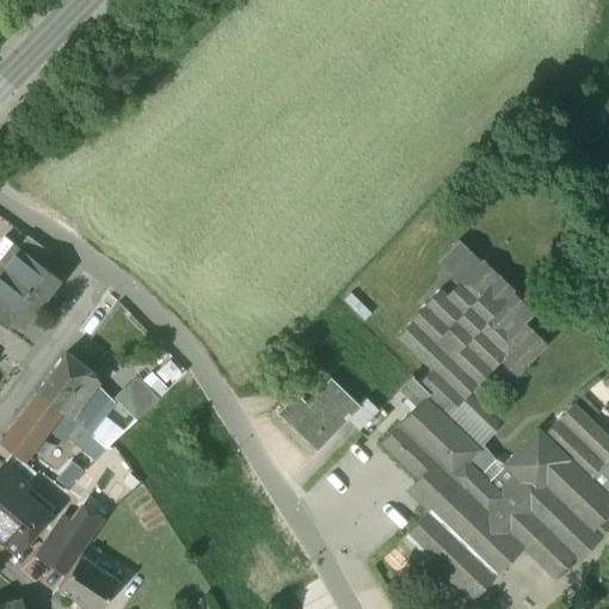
[(53,252),(28,235),(19,247),(43,265),(53,252)]
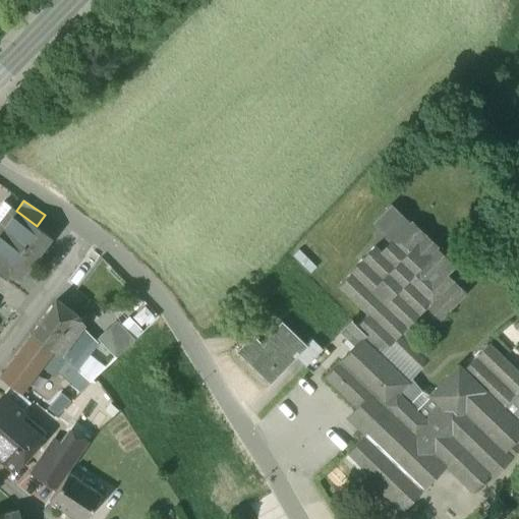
[(37,226),(16,211),(2,230),(36,255),(50,236),(37,226)]
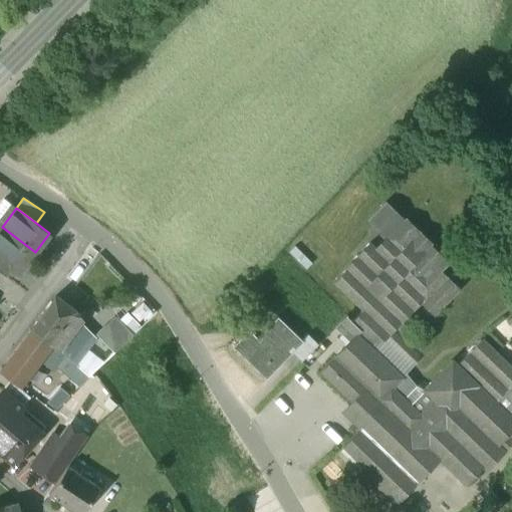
[(351,340),(322,371),(377,425),(368,434),(362,428),(344,446),(365,465),(357,473),(376,491),(380,487),(399,504),(420,482),(417,480),(427,469),(424,466),(438,451),(448,460),(445,463),(467,484),(484,467),(488,470),(511,444),(511,417),(496,402),(511,385),(511,366),(483,339),(458,364),(453,360),(425,390),(435,399),(420,415),(393,388),(403,377),(371,347),(380,337),(389,336),(405,319),(403,318),(422,298),(437,312),(458,291),(439,273),(450,262),(407,220),(377,250),(370,243),(345,270),(347,272),(335,284),(363,311),(343,332),(351,340)]
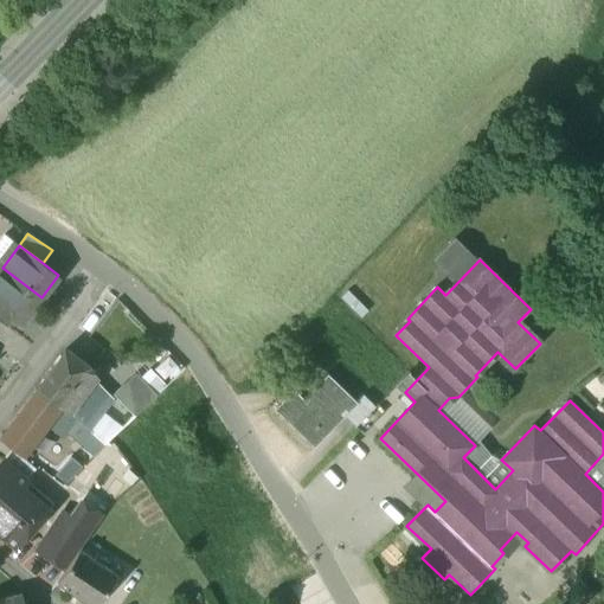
[(42,297),(2,268),(0,270),(0,302),(17,315),(24,320),(42,297)]
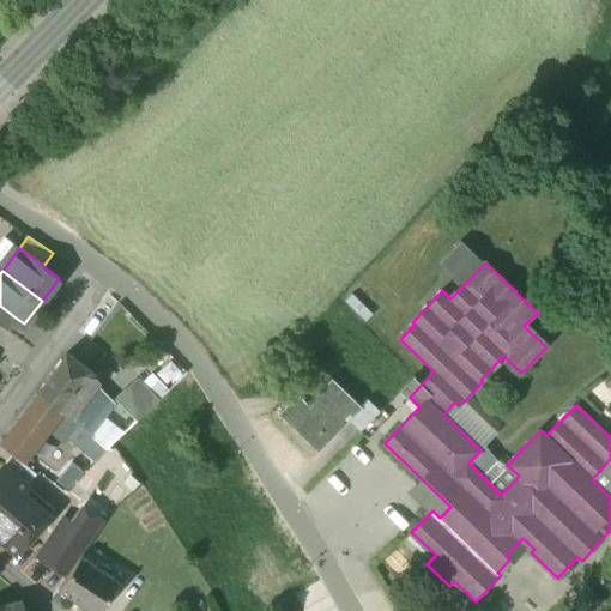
[(17,319),(0,306),(0,324),(8,330),(17,319)]
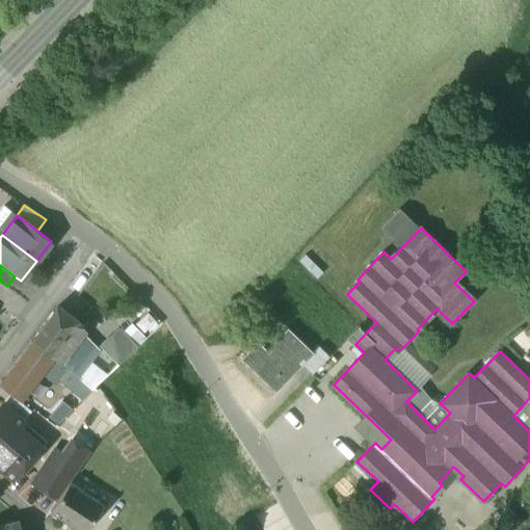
[(79,322),(59,307),(33,342),(53,356),(63,364),(87,332),(79,322)]
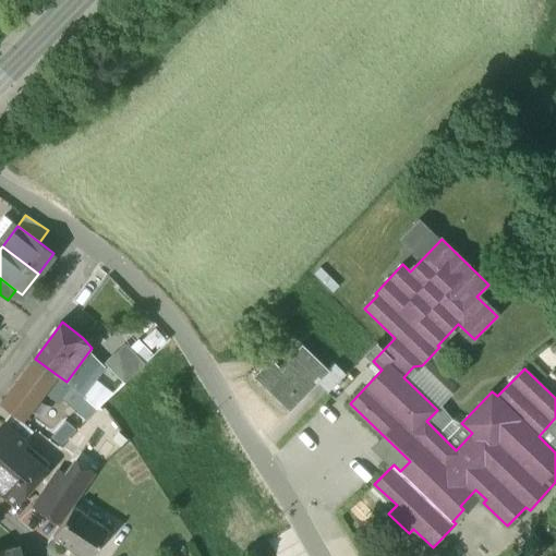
[(134,343),(149,359),(171,338),(156,323),(134,343)]
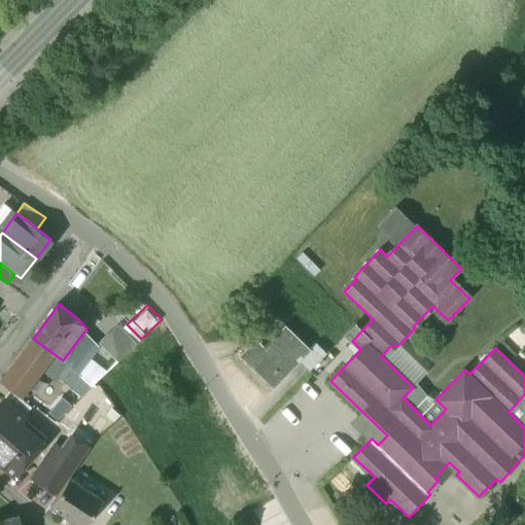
[(119,325),(100,343),(109,352),(118,362),(138,344),(119,325)]
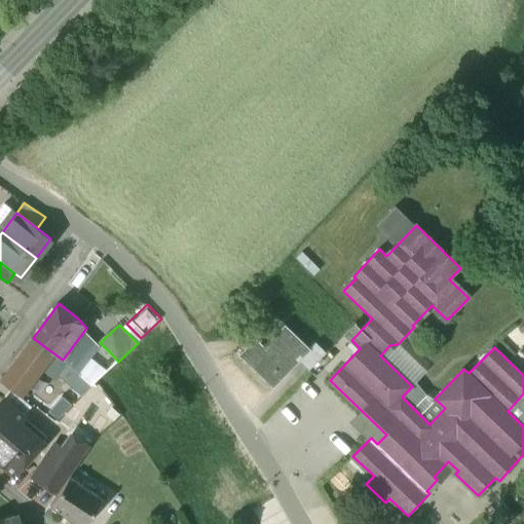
[(285,325),(264,346),(260,343),(245,360),(274,388),(300,363),(311,350),(310,348),(285,325)]
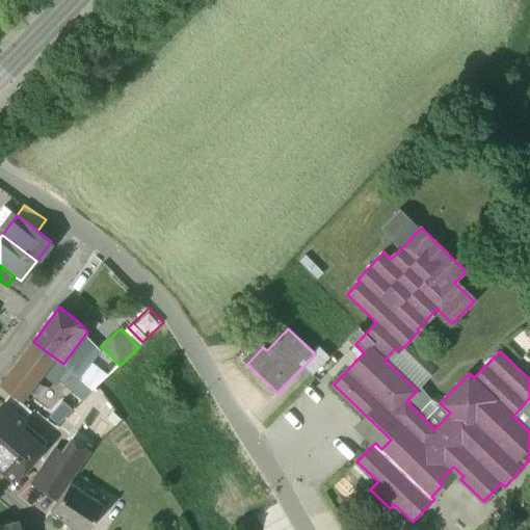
[(53,356),(33,342),(1,383),(22,399),(53,356)]
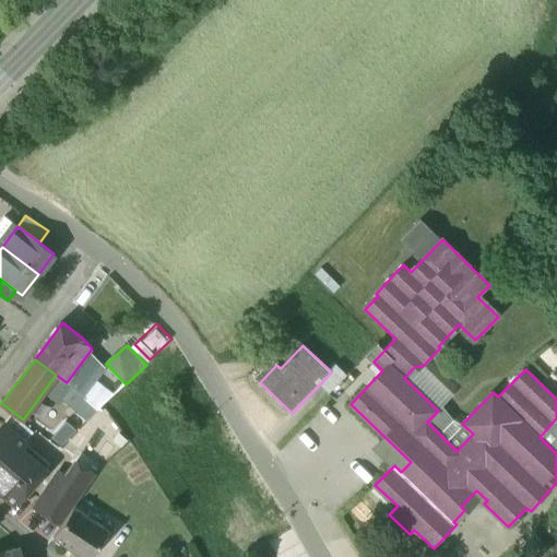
[(331,372),(319,386),(329,394),(347,376),(335,365),(330,370),(331,372)]
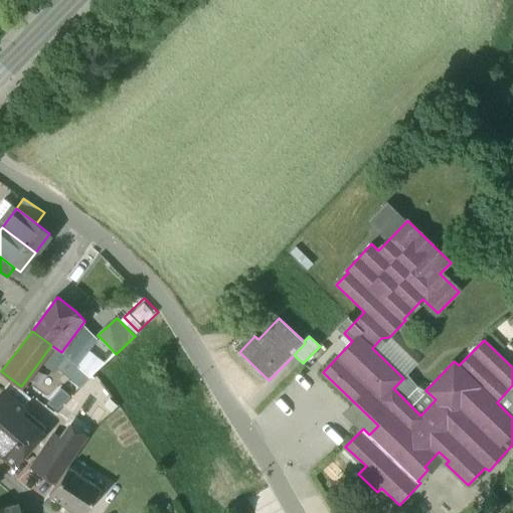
[(107,344),(80,368),(92,377),(96,372),(116,354),(107,344)]
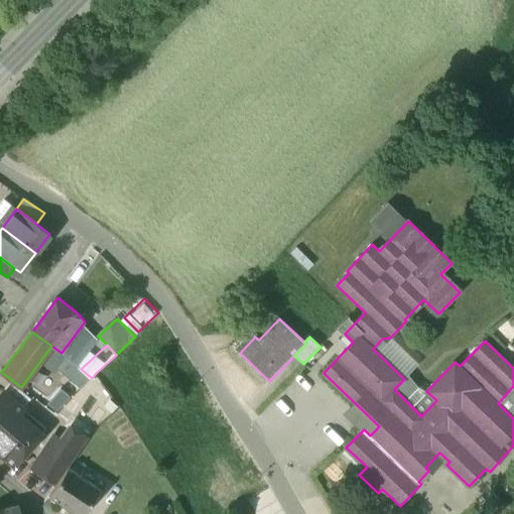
[(81,369),(48,407),(58,415),(92,378),(81,369)]
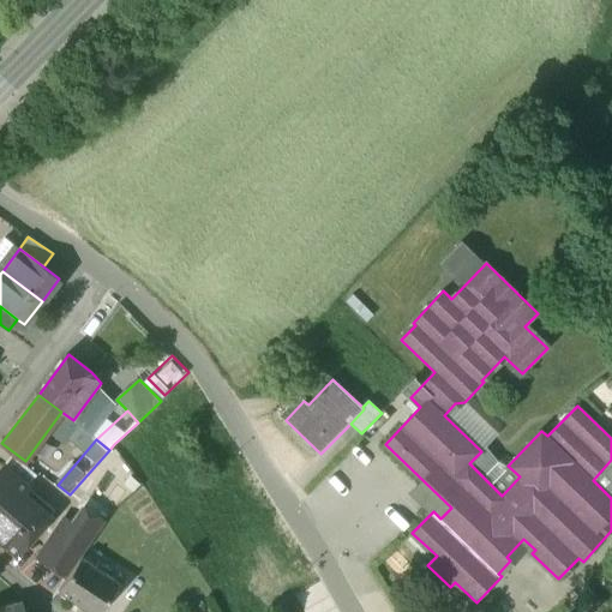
[(52,519),(24,495),(29,490),(6,469),(0,477),(0,540),(18,557),(52,519)]
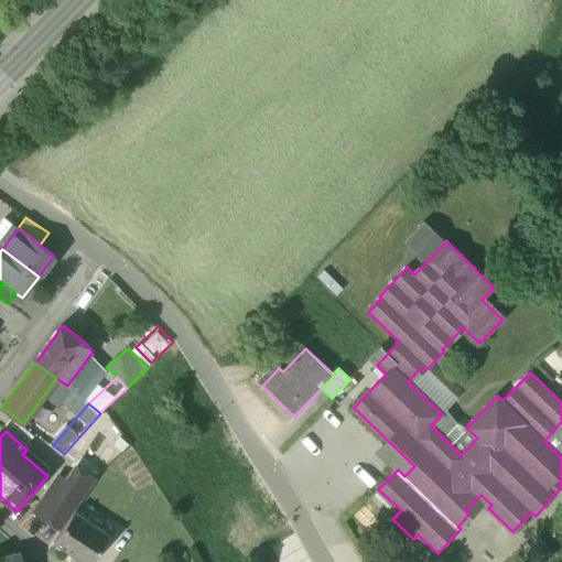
[(67,484),(60,478),(38,514),(63,530),(75,514),(95,483),(97,481),(78,468),(67,484)]
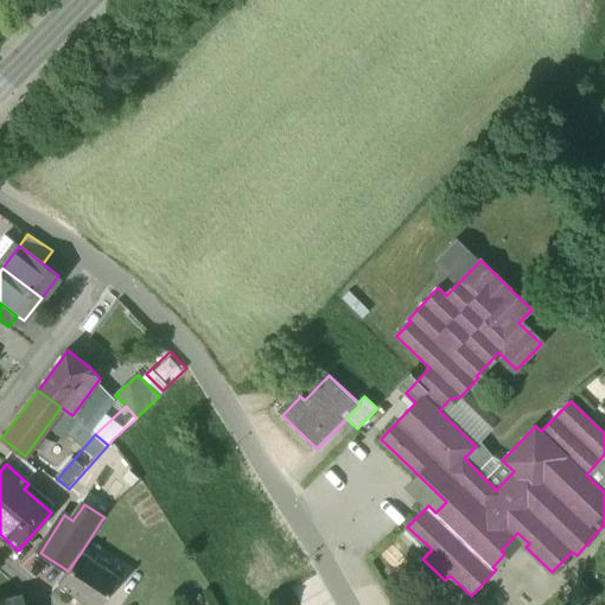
[(95,562),(81,553),(68,571),(58,585),(89,604),(101,604),(119,579),(95,562)]
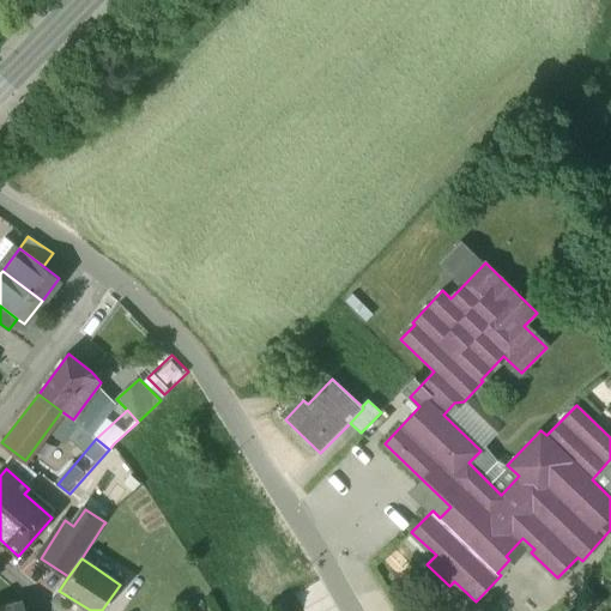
[(123,579),(100,563),(96,568),(120,585),(123,579)]
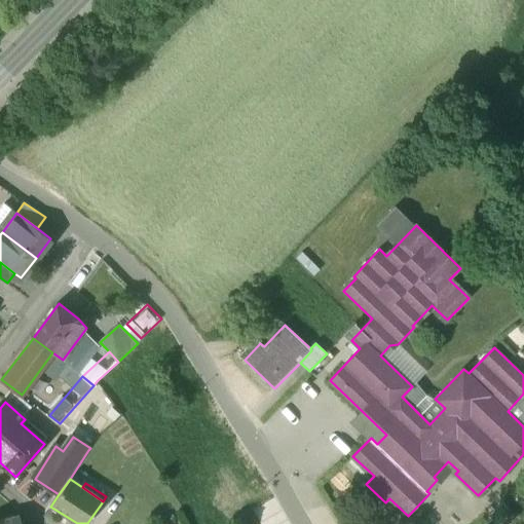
[(22,523),(20,515),(0,519),(0,523),(22,523)]
